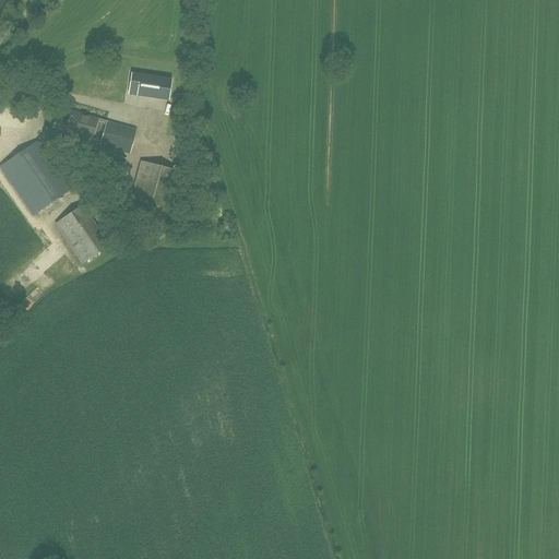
[(132,74),(129,94),(168,100),(171,80),(132,74)]
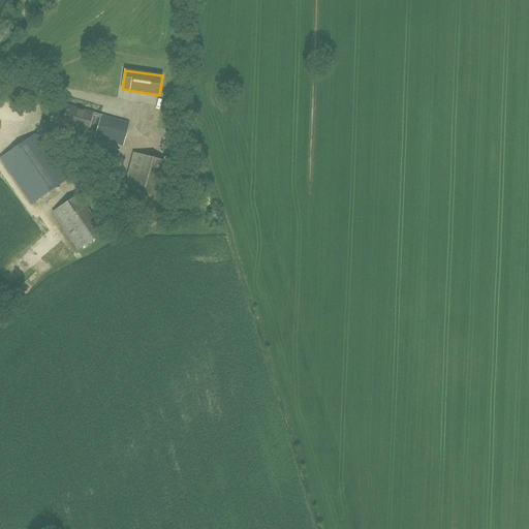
[(67,106),(64,117),(53,113),(51,122),(62,126),(61,130),(85,137),(87,132),(96,134),(95,138),(123,146),(129,124),(93,113),(93,114),(67,106)]
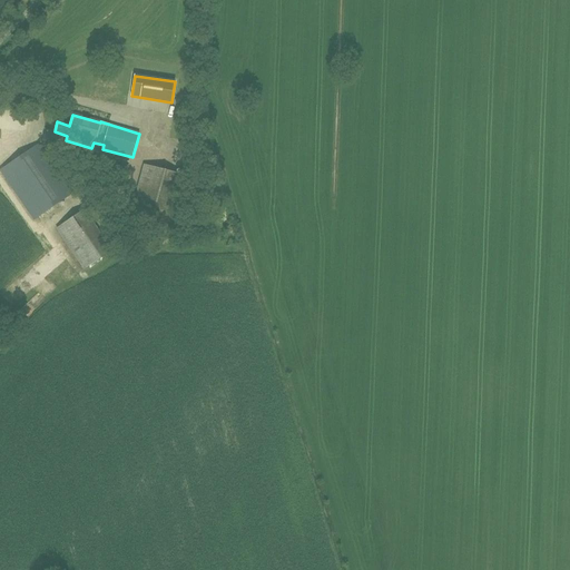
[(0,170),(35,220),(74,194),(39,144),(0,170)]
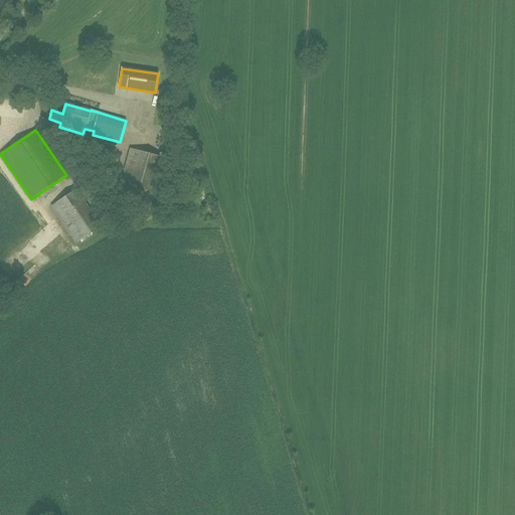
[(105,144),(100,159),(112,163),(116,147),(105,144)]
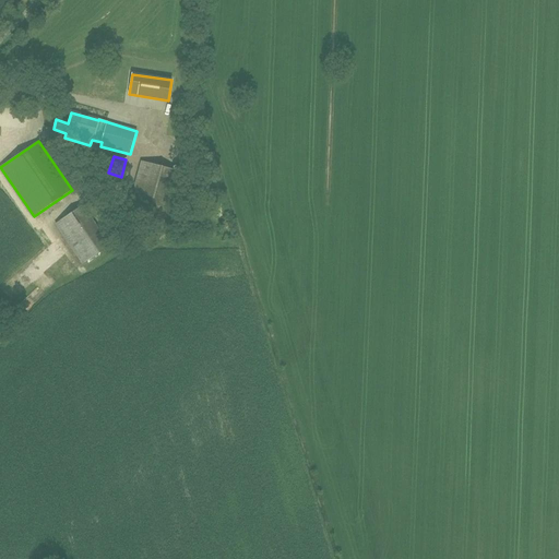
[(127,214),(167,225),(181,173),(141,162),(127,214)]
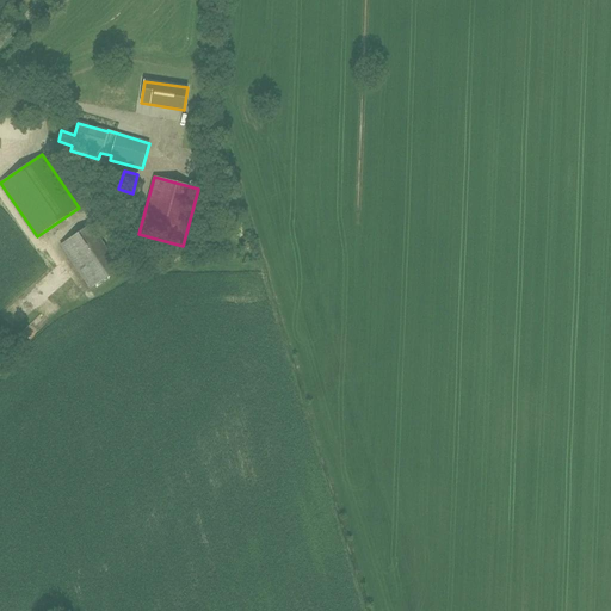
[(91,226),(60,246),(90,290),(119,270),(91,226)]
